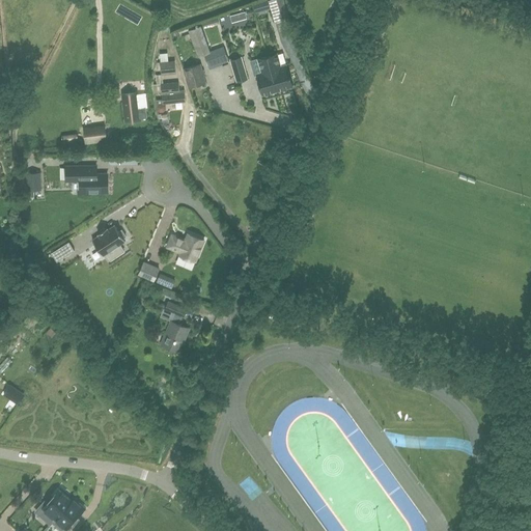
[(268,0),(274,22),(282,20),(276,0),(268,0)]
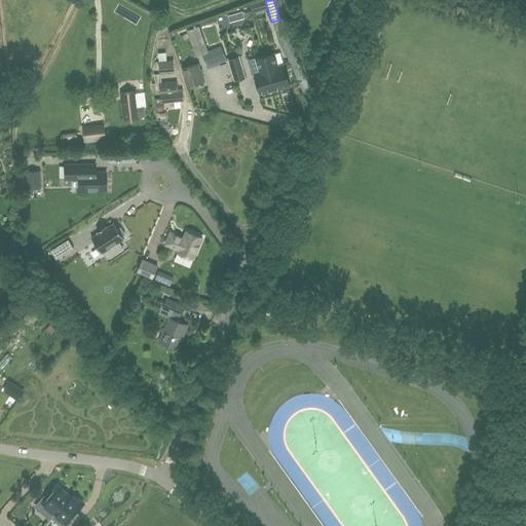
[(234,21),(243,19),(242,12),(232,14),(234,21)]
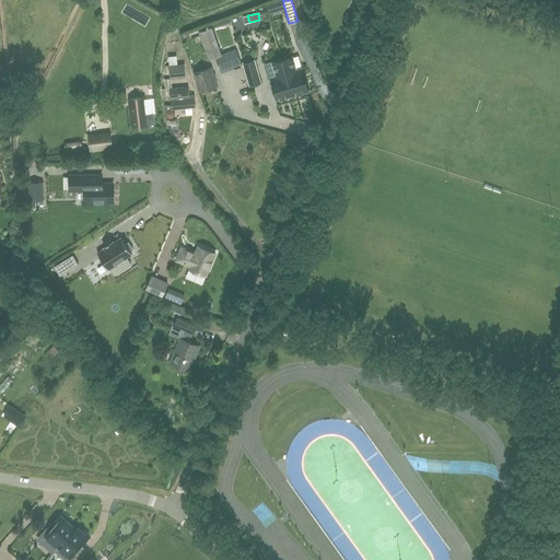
[(214,27),(231,23),(230,19),(213,23),(214,27)]
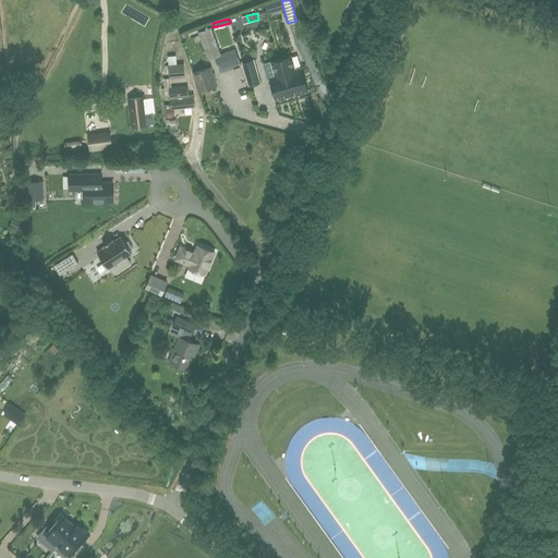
[(208,58),(221,53),(210,26),(197,31),(208,58)]
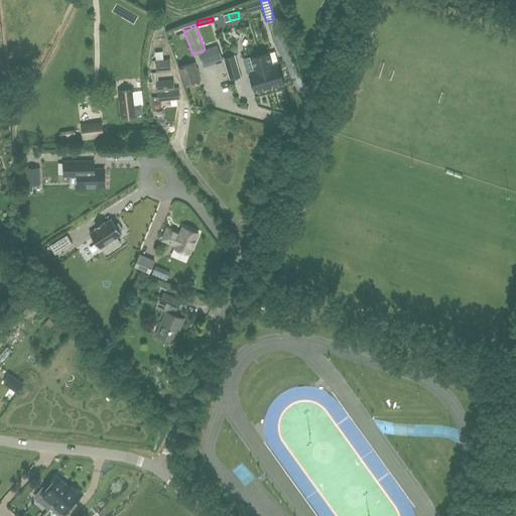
[(216,46),(199,52),(203,65),(221,58),(216,46)]
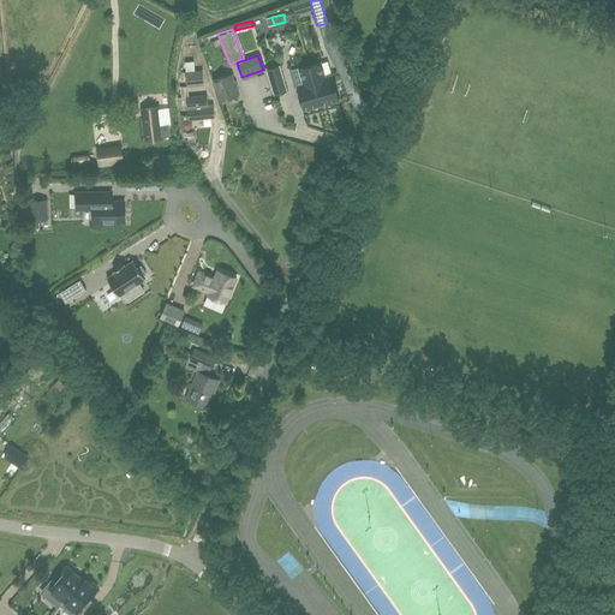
[(323,75),(320,61),(309,65),(321,105),(339,100),(330,73),(323,75)]
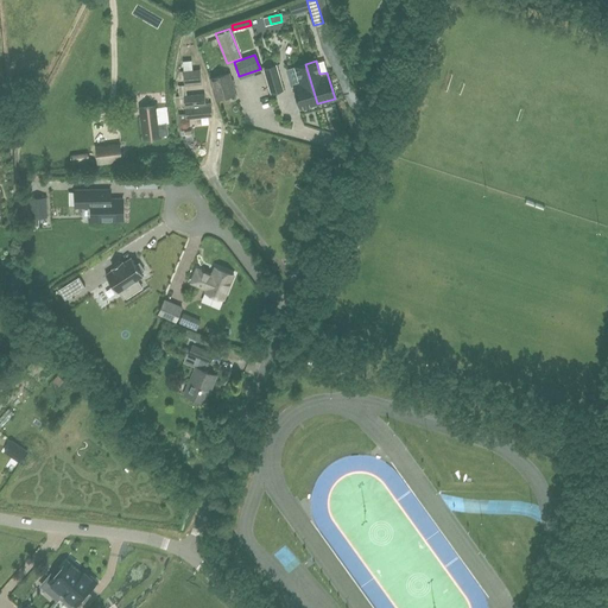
[(317,103),(305,64),(295,67),(299,83),(293,84),(301,108),(317,103)]
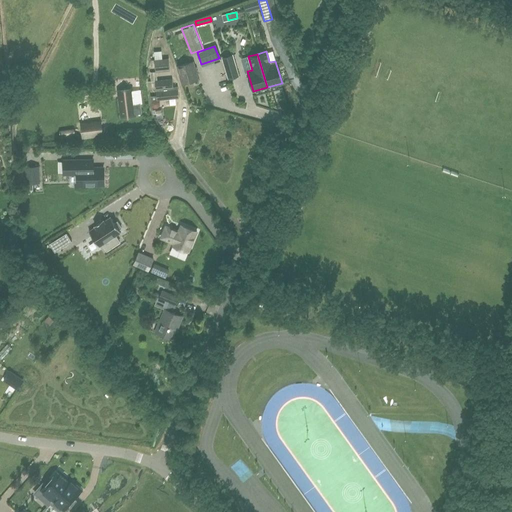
[(232,55),(222,57),(228,78),(238,76),(232,55)]
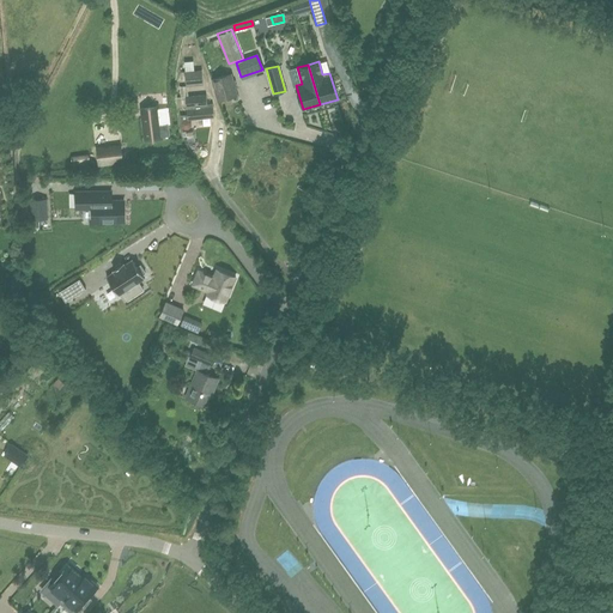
[(207,104),(206,96),(188,97),(187,86),(202,85),(201,71),(184,72),(186,86),(180,86),(181,98),(186,97),(187,120),(213,117),(212,104),(207,104)]
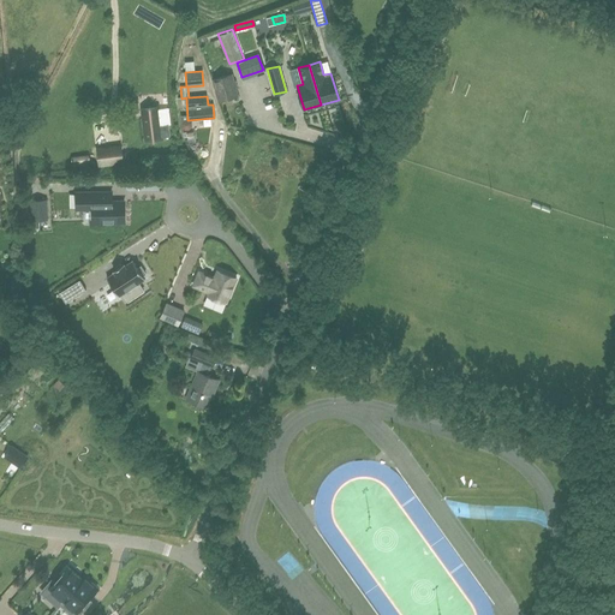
[(232,75),(212,79),(219,101),(238,96),(232,75)]
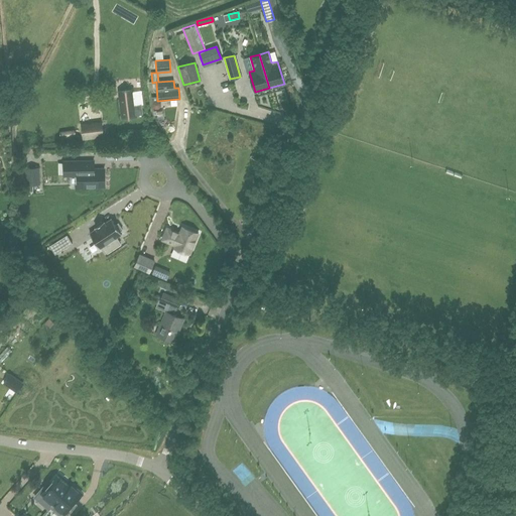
[(122,118),(136,116),(135,115),(143,114),(142,104),(134,105),(133,97),(132,92),(124,93),(125,98),(120,99),(122,118)]
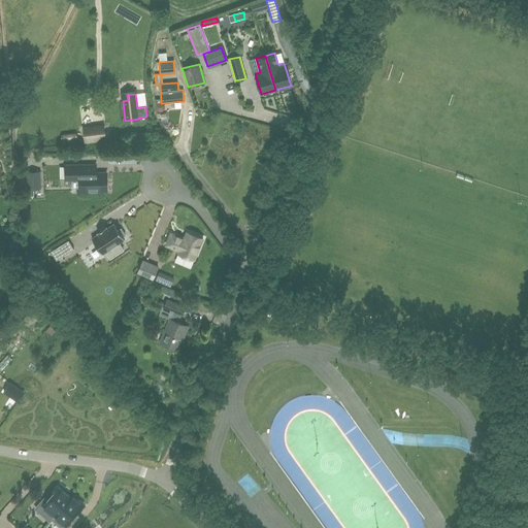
[(85,142),(105,139),(103,125),(83,128),(85,142)]
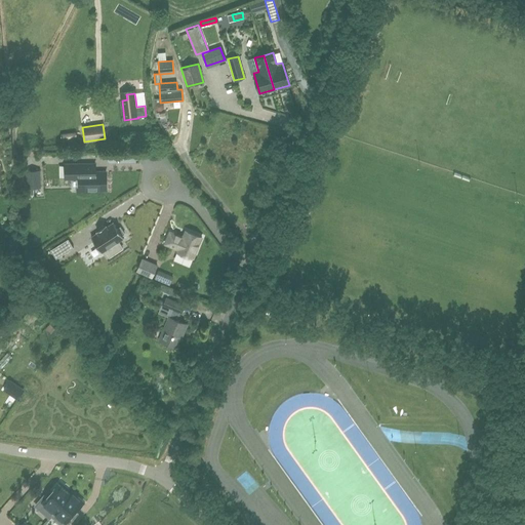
[(76,132),(61,134),(62,144),(63,144),(63,149),(75,148),(75,142),(77,142),(76,132)]
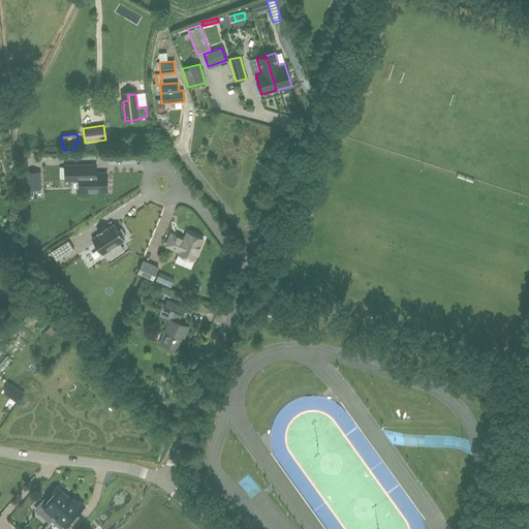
[(80,180),(80,192),(106,191),(106,173),(96,173),(95,164),(90,164),(65,165),(66,180),(80,180)]
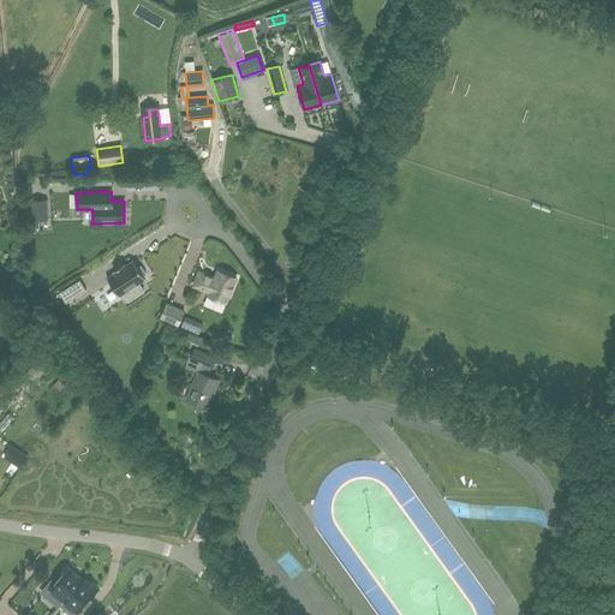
[(37,201),(30,201),(30,203),(30,220),(47,220),(47,199),(37,201)]
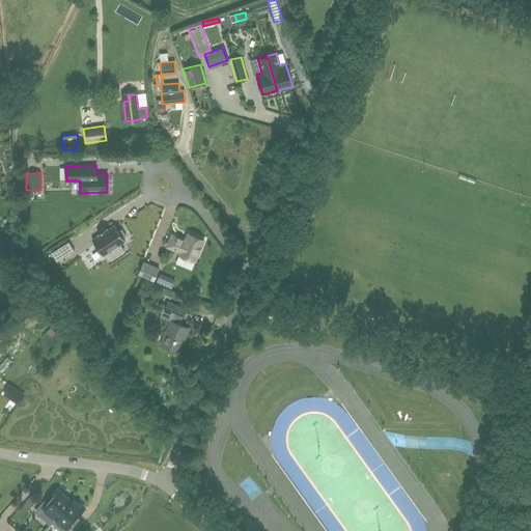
[(108,229),(107,227),(104,229),(98,233),(100,235),(92,240),(103,255),(106,253),(110,260),(123,251),(119,244),(124,241),(123,238),(126,236),(121,229),(119,231),(115,225),(108,229)]
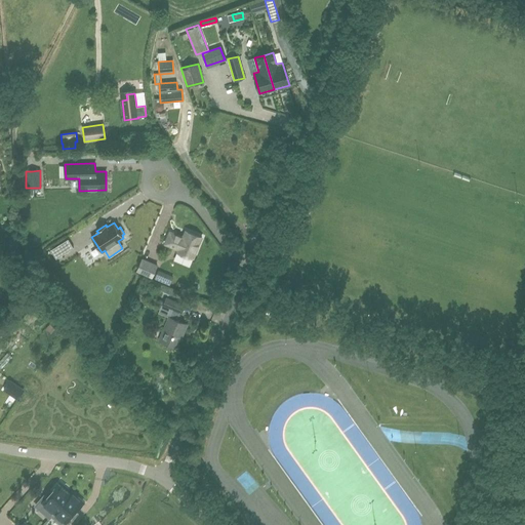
[(176,252),(193,258),(201,237),(186,231),(183,237),(170,231),(165,244),(177,249),(176,252)]
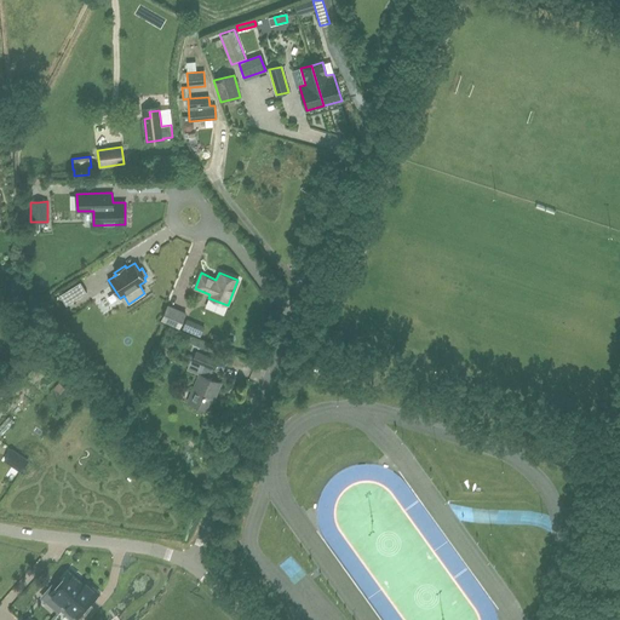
[(86,292),(80,282),(59,294),(65,305),(86,292)]
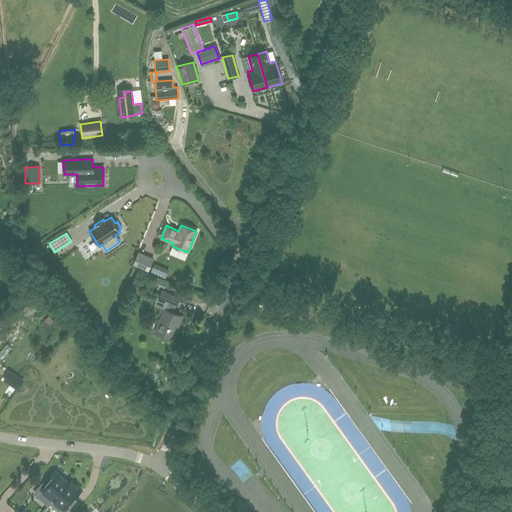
[(153,259),(138,253),(133,264),(141,267),(148,270),(153,259)]
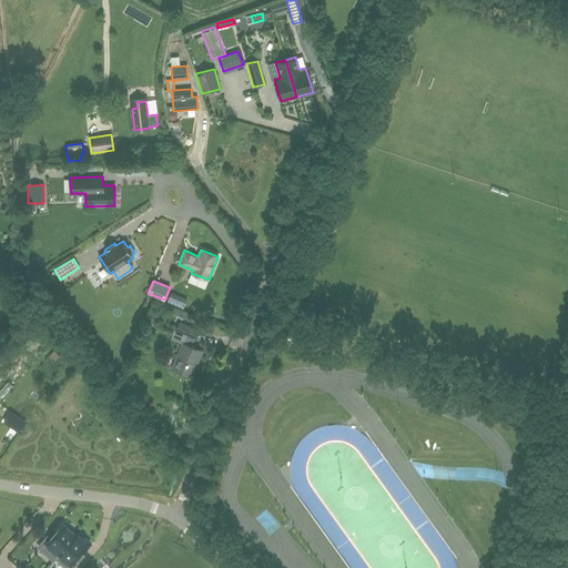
[(171,292),(168,301),(184,307),(188,298),(171,292)]
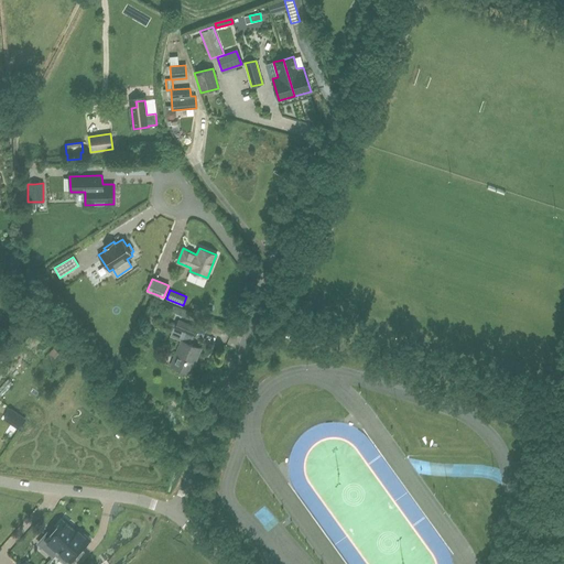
[(148,315),(155,318),(159,311),(151,307),(148,315)]
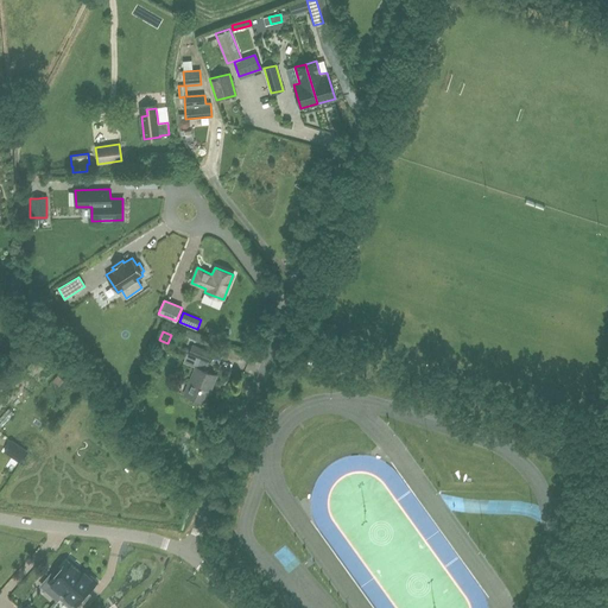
[(209,394),(217,375),(204,371),(208,362),(210,363),(214,353),(191,343),(188,354),(200,359),(196,367),(194,366),(183,394),(203,404),(208,393),(209,394)]
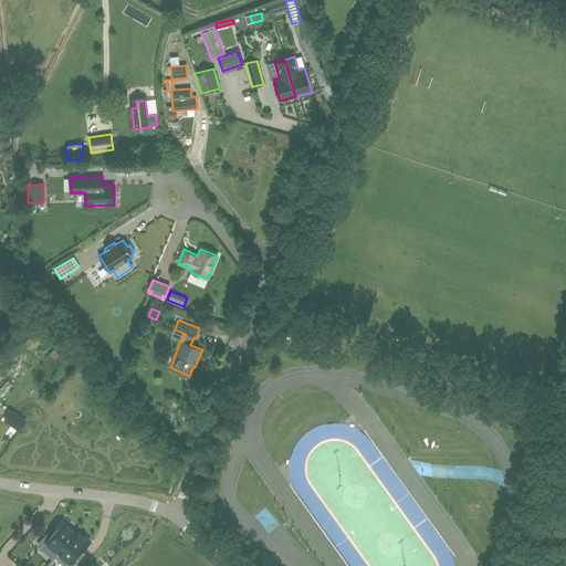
[(54,359),(60,355),(53,349),(49,354),(54,359)]
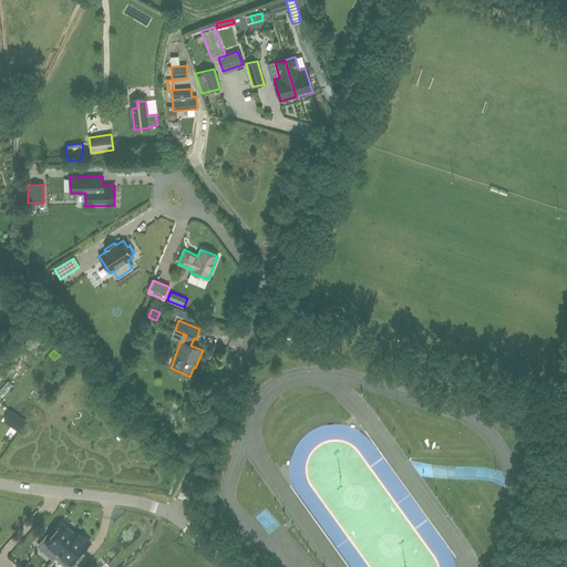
[(11,409),(9,413),(21,421),(24,415),(11,409)]
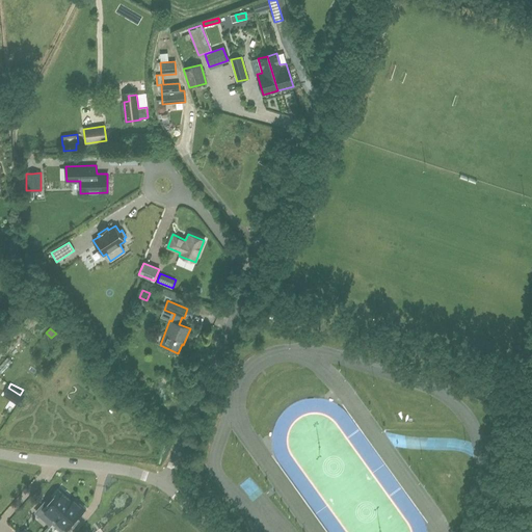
[(497,398),(475,387),(473,392),(495,402),(497,398)]
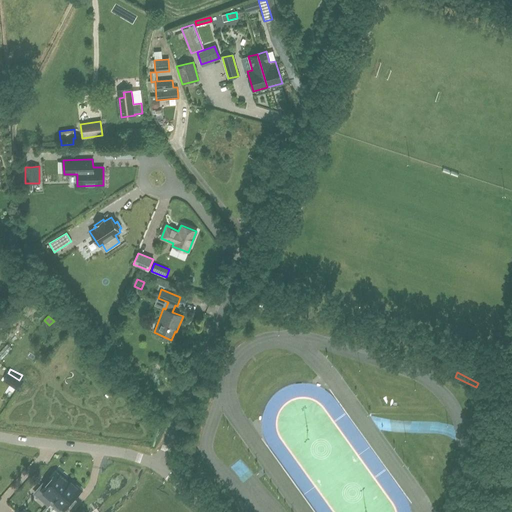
[(17,389),(21,383),(8,374),(4,380),(17,389)]
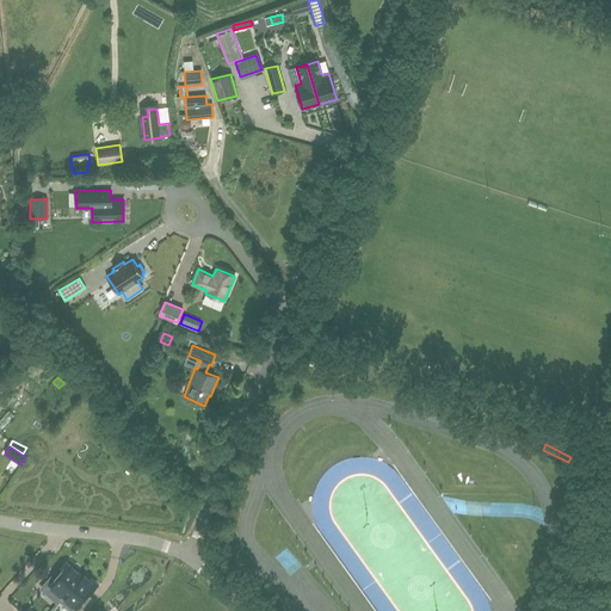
[(81,575),(80,575),(68,563),(53,581),(50,579),(42,588),(57,603),(60,599),(81,575)]
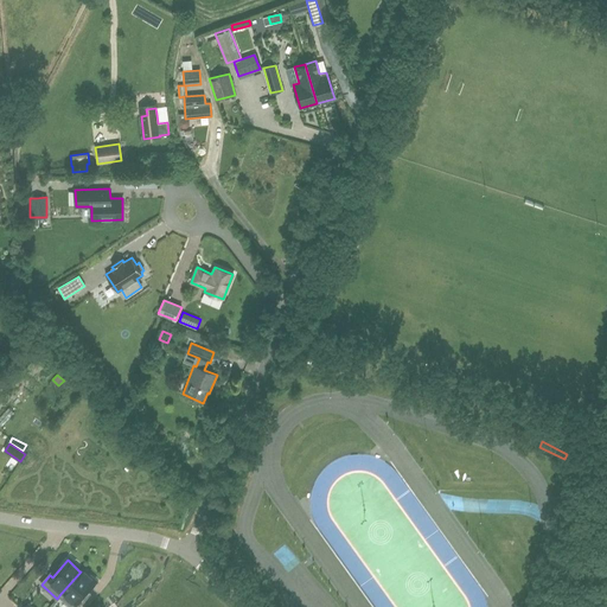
[(36,577),(43,580),(46,573),(40,569),(36,577)]
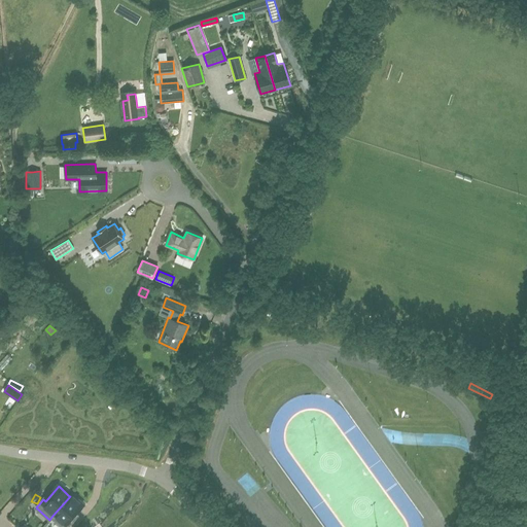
[(71,494),(69,496),(70,496),(51,517),(62,526),(66,526),(72,521),(70,519),(83,504),(71,494)]
